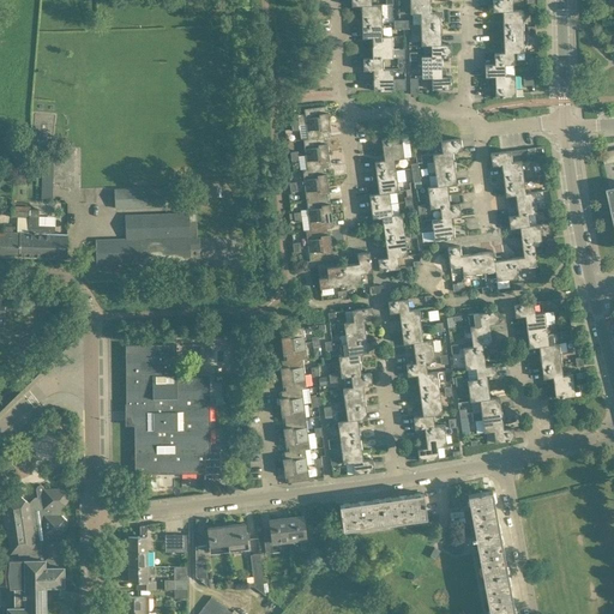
[(373,5),(372,0),(351,0),(353,6),(362,6),(362,14),(373,14),(372,5),(373,5)]
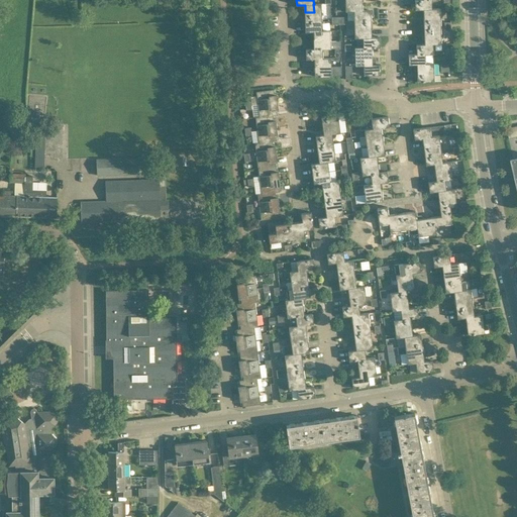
[(363,3),(363,0),(345,0),(346,11),(354,11),(354,3),(363,3)]
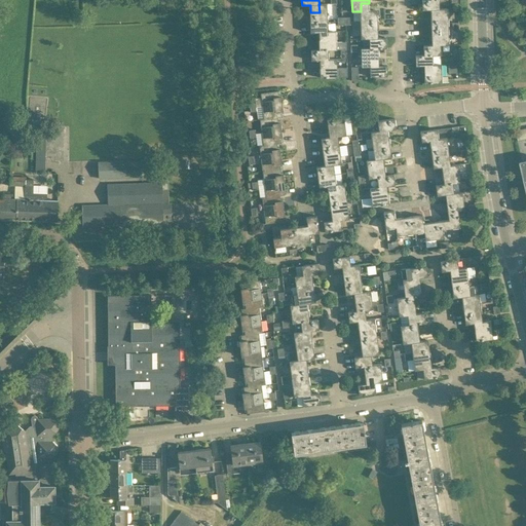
[(440,13),(440,9),(439,0),(422,0),(422,10),(430,9),(430,13),(440,13)]
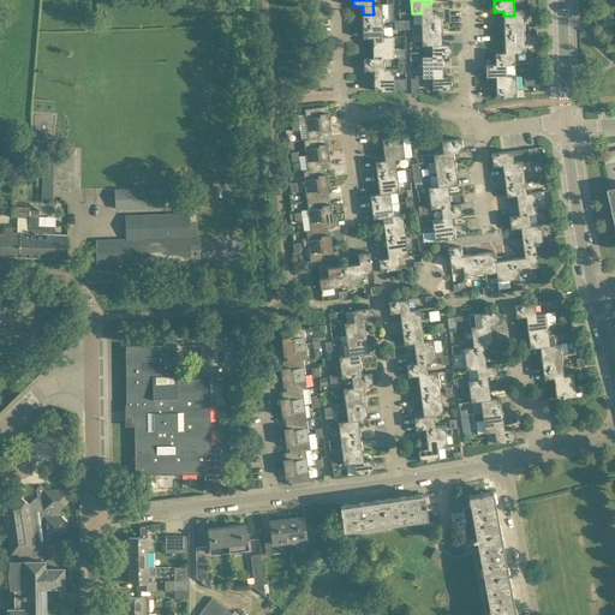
[(382,4),(374,5),(372,5),(374,15),(363,15),(363,27),(383,25),(382,4)]
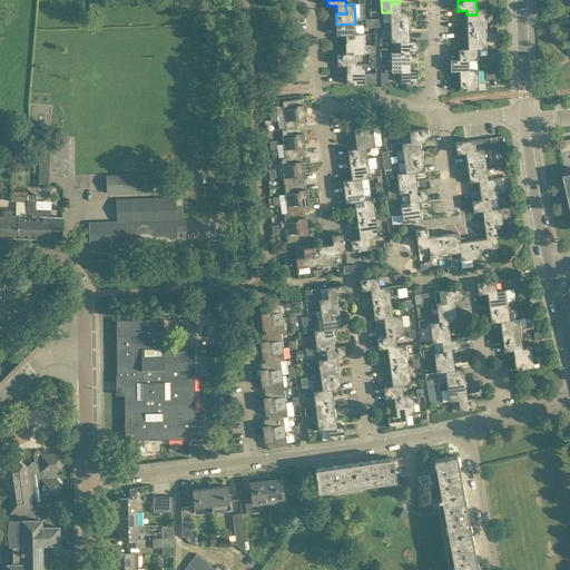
[(400,11),(400,3),(391,3),(391,12),(391,22),(410,22),(409,11),(400,11)]
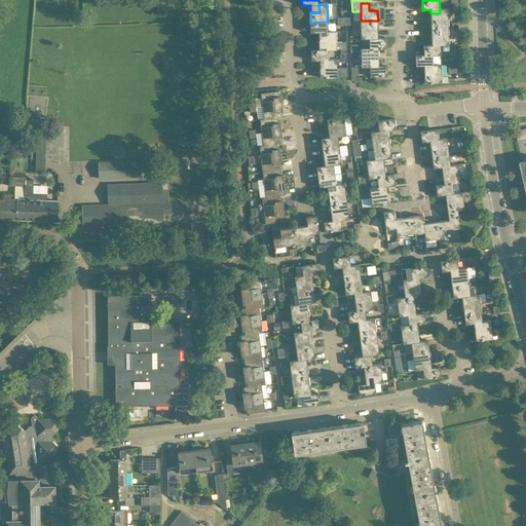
[(448,9),(440,9),(440,13),(430,13),(431,27),(448,27),(448,9)]
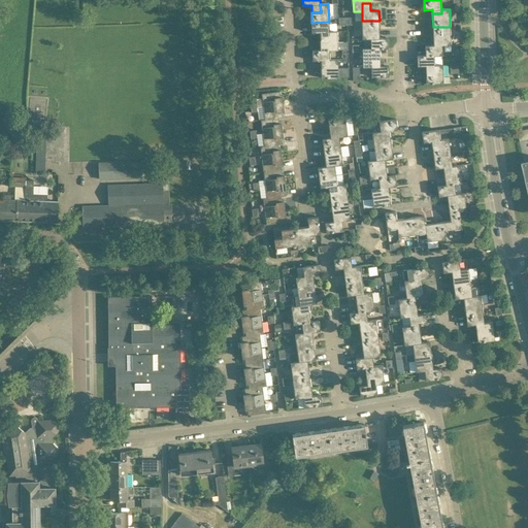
[(380,31),(380,21),(362,21),(363,39),(371,39),(371,31),(380,31)]
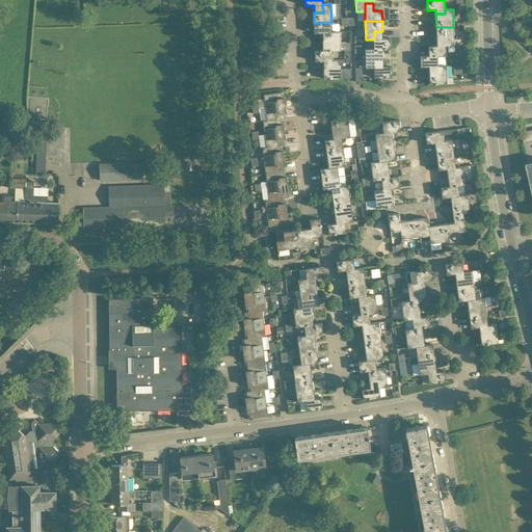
[(331,32),(331,22),(314,23),(315,33),(322,33),(323,41),(331,41),(331,32)]
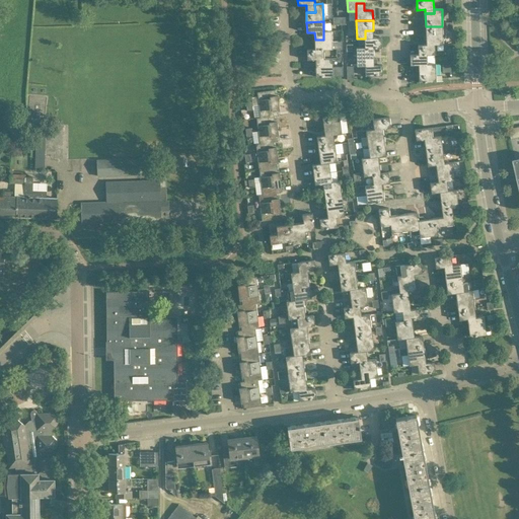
[(443,45),(442,26),(426,26),(426,41),(435,41),(435,45),(443,45)]
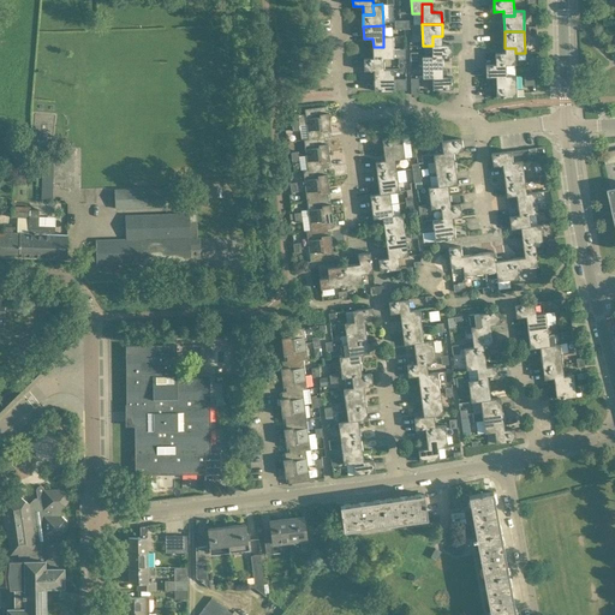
[(405,58),(405,49),(394,49),(393,36),(383,37),(383,47),(374,47),(374,59),(384,58),(389,58),(394,58),(398,58),(405,58)]
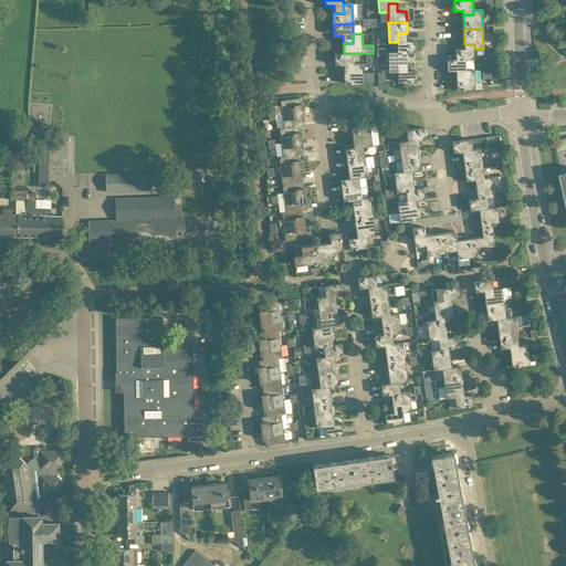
[(407,41),(407,33),(398,33),(398,42),(398,52),(408,52),(416,52),(416,41),(407,41)]
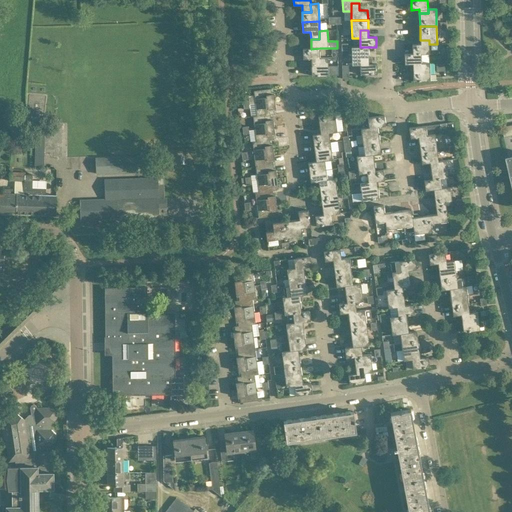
[(429,54),(429,44),(429,40),(420,40),(420,44),(412,44),(413,54),(421,54),(429,54)]
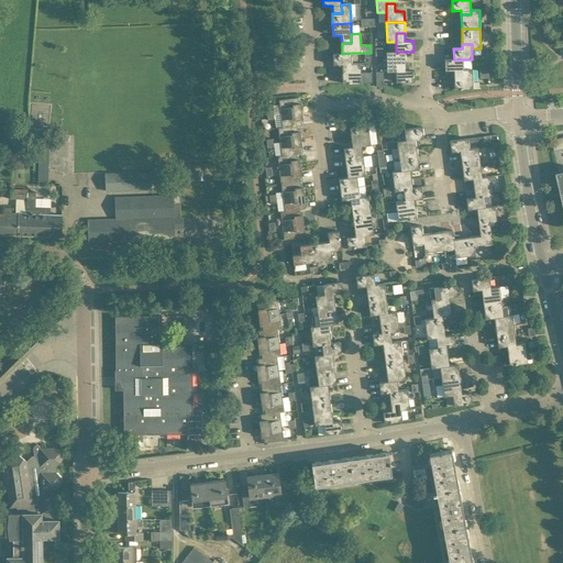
[(406,63),(406,52),(396,52),(387,52),(388,72),(396,72),(397,72),(396,63),(406,63)]
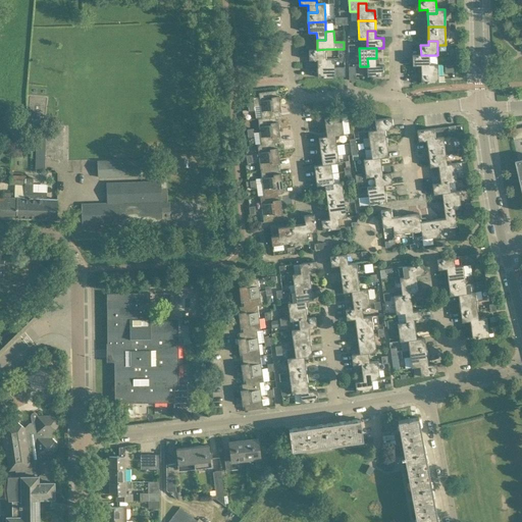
[(326,59),(326,49),(317,50),(309,50),(309,60),(317,60),(318,67),(326,67),(326,59)]
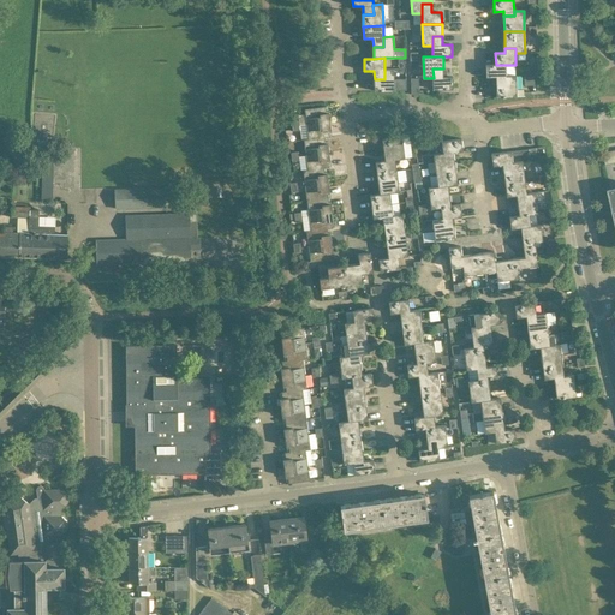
[(496,65),(487,65),(487,76),(487,77),(494,77),(494,83),(495,84),(496,84),(496,85),(506,85),(506,76),(507,76),(506,65),(496,65)]
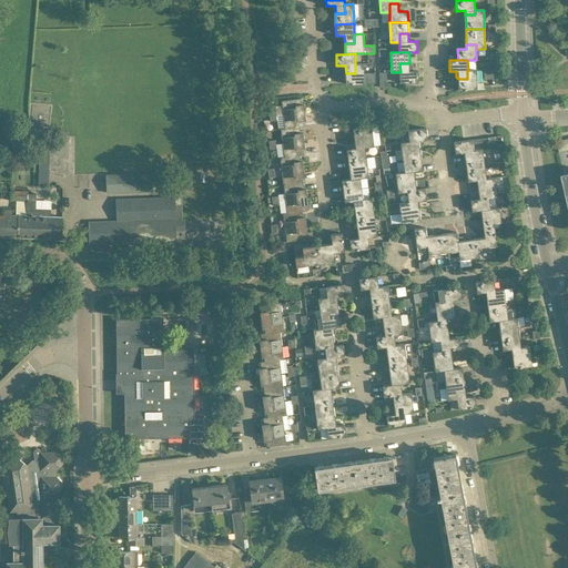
[(376,83),(375,73),(364,73),(364,63),(359,64),(355,64),(355,73),(346,73),(346,84),(376,83)]
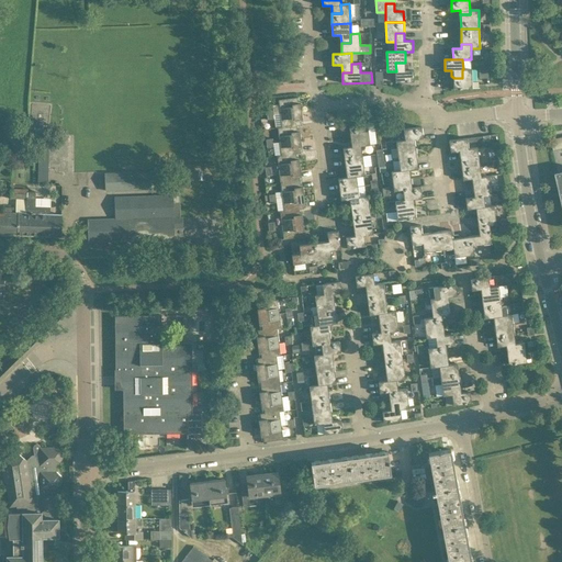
[(405,64),(405,63),(395,63),(396,71),(395,71),(396,81),(414,81),(414,70),(408,70),(408,64),(405,64)]
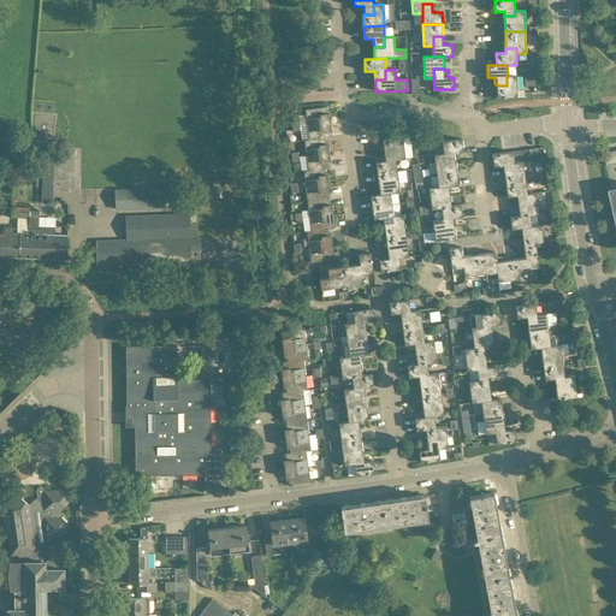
[(517,76),(508,76),(507,76),(507,86),(497,86),(497,98),(517,96),(517,76)]
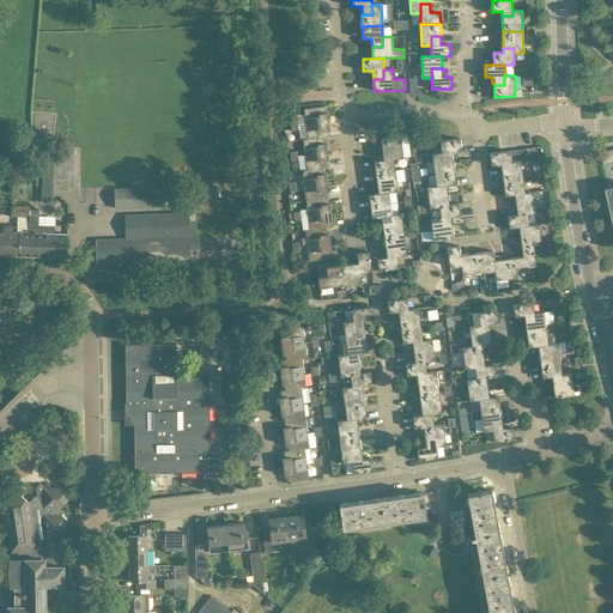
[(326,110),(325,105),(304,109),(305,125),(329,121),(327,110),(326,110)]
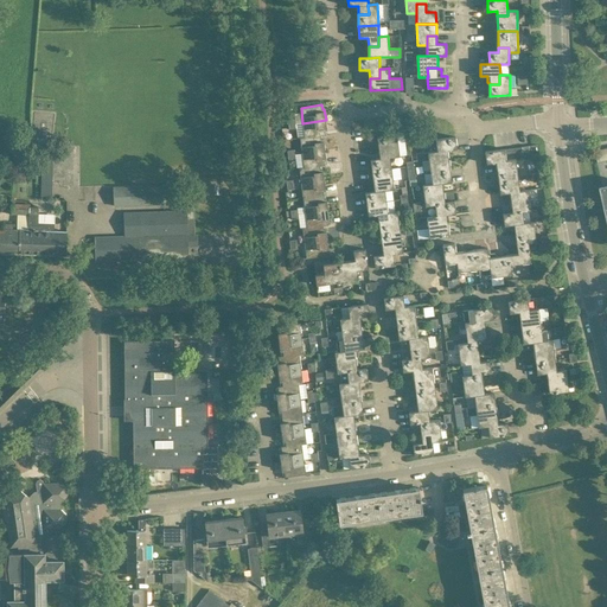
[(305,138),(321,135),(326,135),(325,131),(327,131),(326,120),(302,123),(305,138)]
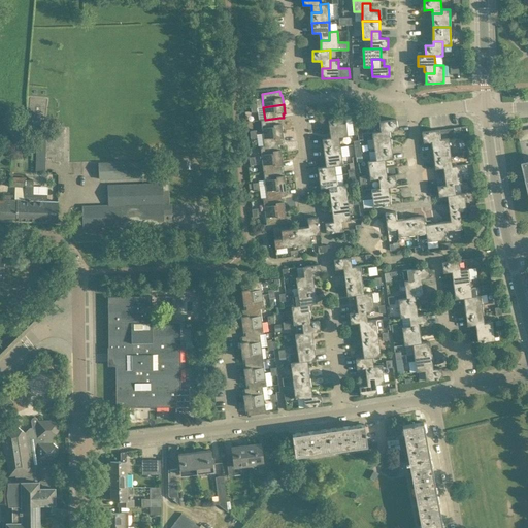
[(265,120),(261,120),(262,133),(283,131),(282,121),(279,122),(279,118),(265,120)]
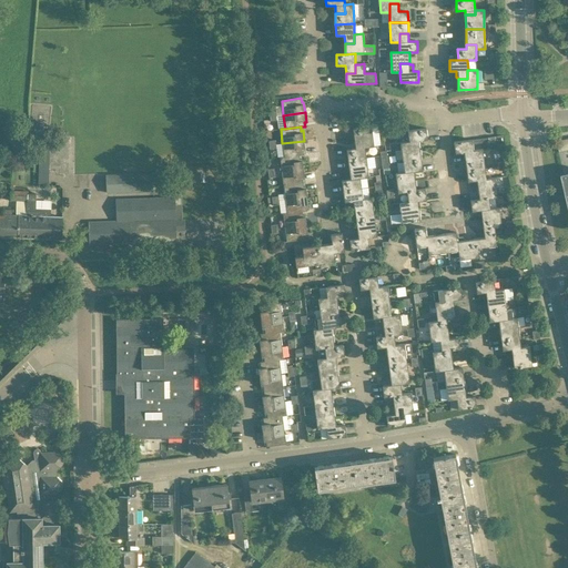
[(374,146),(371,127),(353,129),(355,140),(363,139),(364,148),(374,146)]
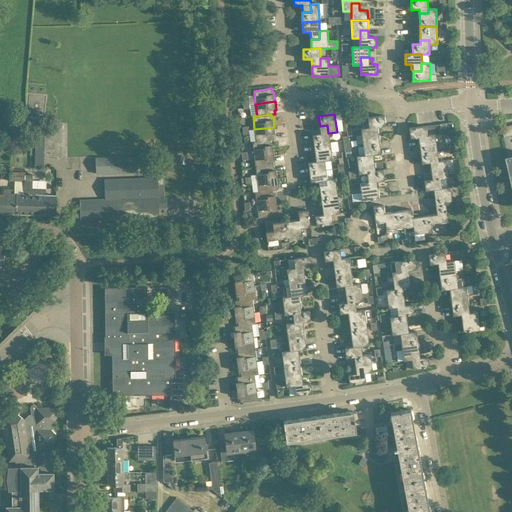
[(385,125),(384,115),(368,117),(369,127),(370,135),(379,134),(378,126),(385,125)]
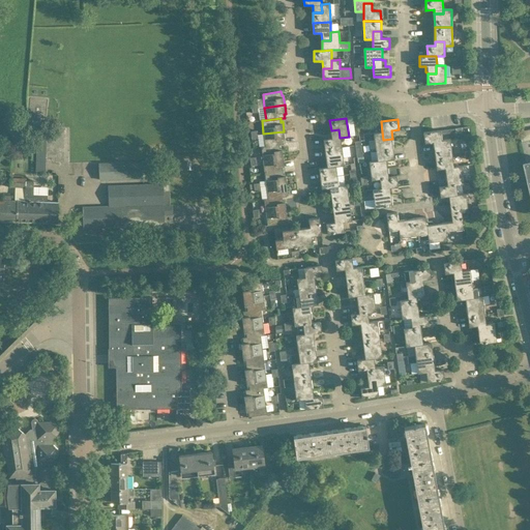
[(47,127),(36,127),(36,152),(46,152),(47,127)]
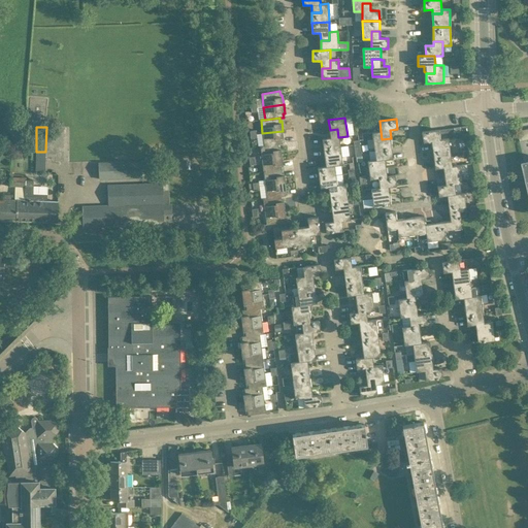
[(441,147),(439,139),(440,139),(439,134),(455,132),(454,128),(422,132),(423,142),(431,140),(432,149),(441,147)]
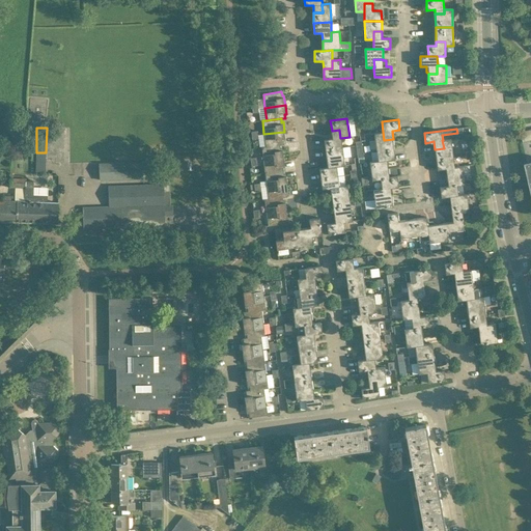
[(523,142),(530,140),(530,129),(521,132),(523,142)]
